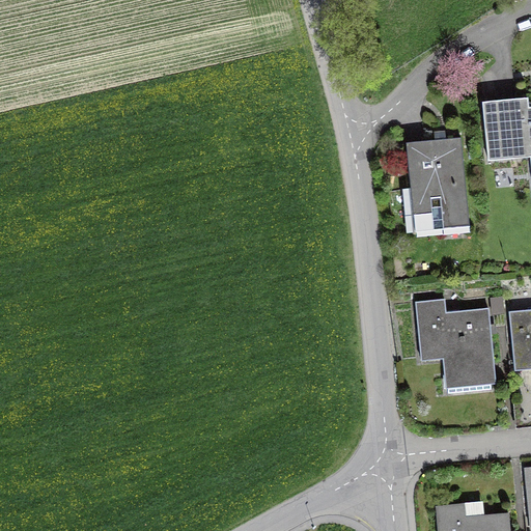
[(528,99),(483,103),(488,161),(530,157),(530,109),(529,110),(528,99)]
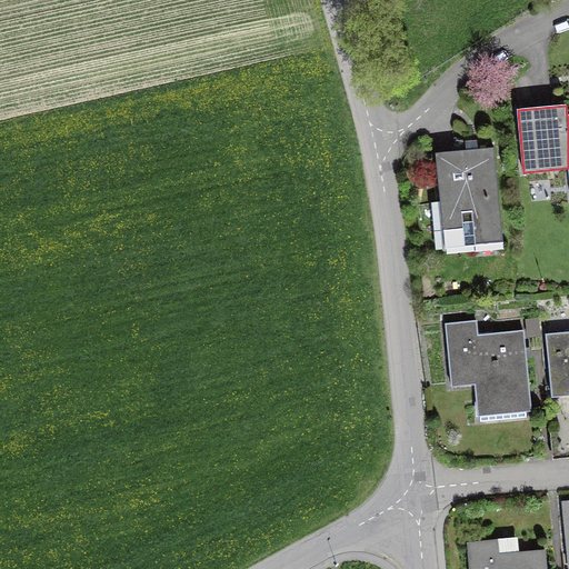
[(493,148),(436,153),(445,247),(503,242),(493,148)]
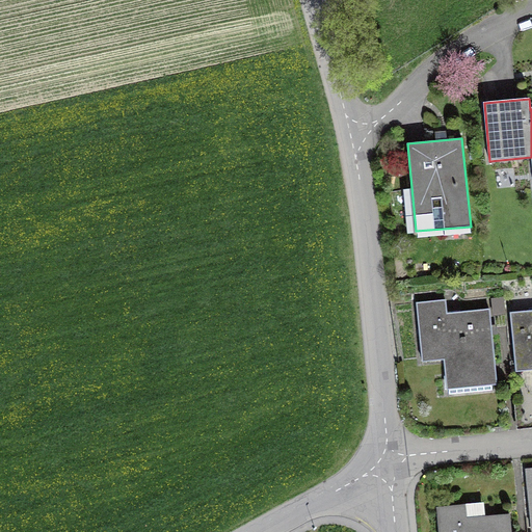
[(503,297),(493,299),(494,315),(505,314),(503,297)]
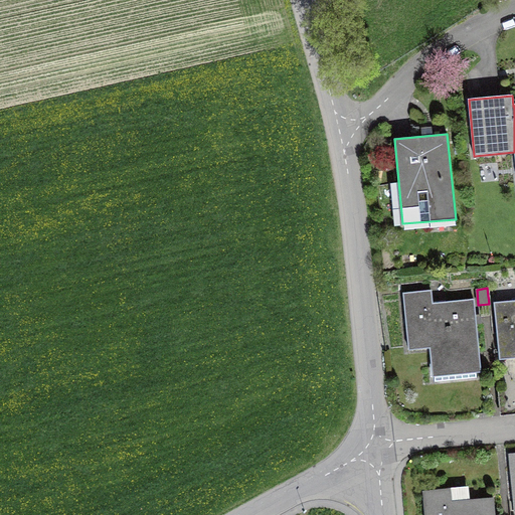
[(432,291),(403,293),(409,350),(436,347),(437,365),(434,365),(436,381),(476,377),(476,372),(481,372),(474,304),(433,308),(432,291)]
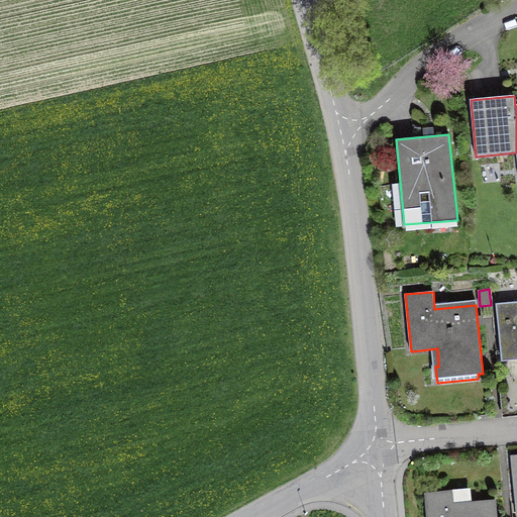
[(516,301),(496,304),(502,360),(516,358),(516,301)]
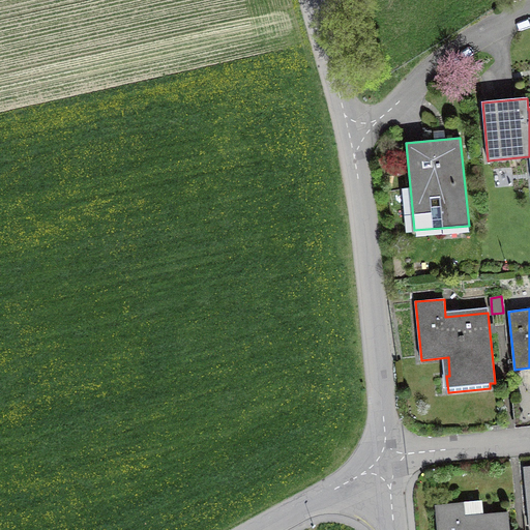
[(464,502),(435,505),(437,529),(508,529),(508,517),(465,521),(464,502)]
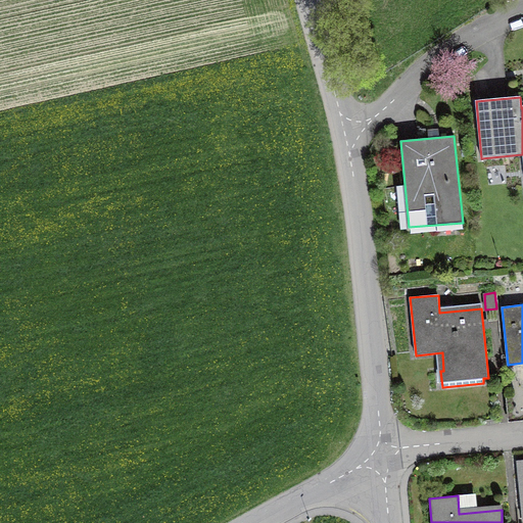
All buildings are outlined.
